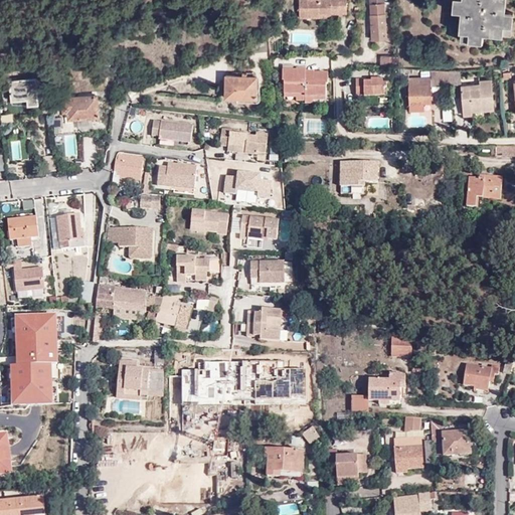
[(347,12),(346,0),(299,0),(300,17),(319,16),(319,13),(331,13),(347,12)]
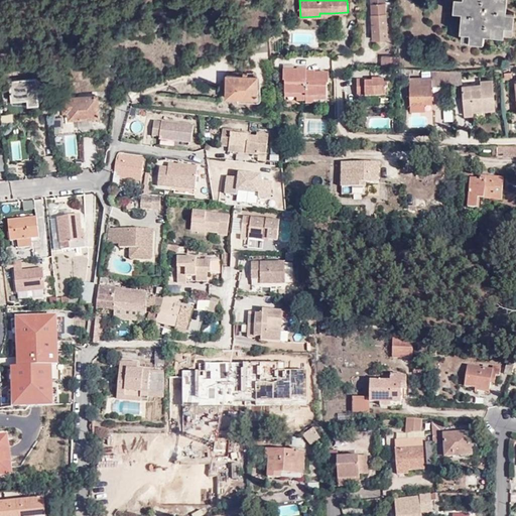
[(454,0),(454,12),(462,12),(460,31),(463,31),(462,41),(483,43),(484,34),(504,36),(504,34),(512,35),(515,14),(506,13),(507,0),(454,0)]
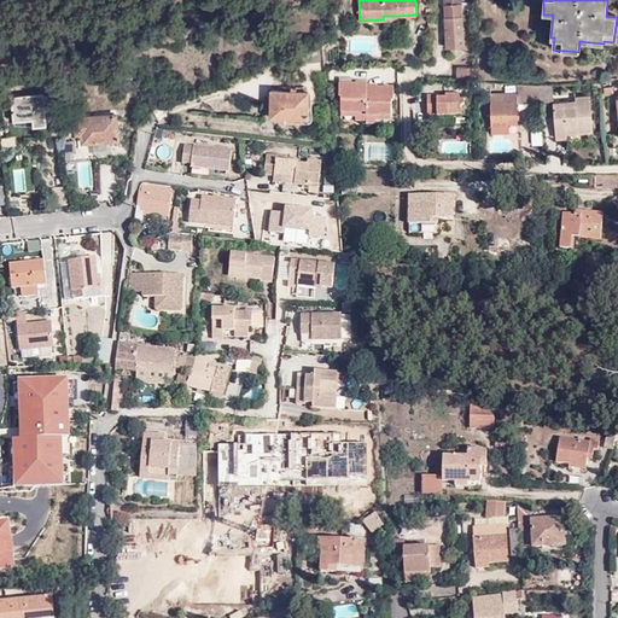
[(465,45),(461,5),(444,5),(447,46),(465,45)]
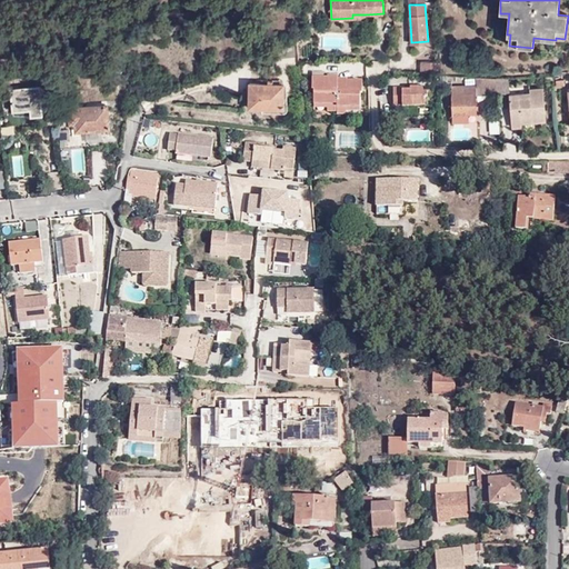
[(272,60),(297,58),(295,46),(285,49),(283,51),(272,52),(272,60)]
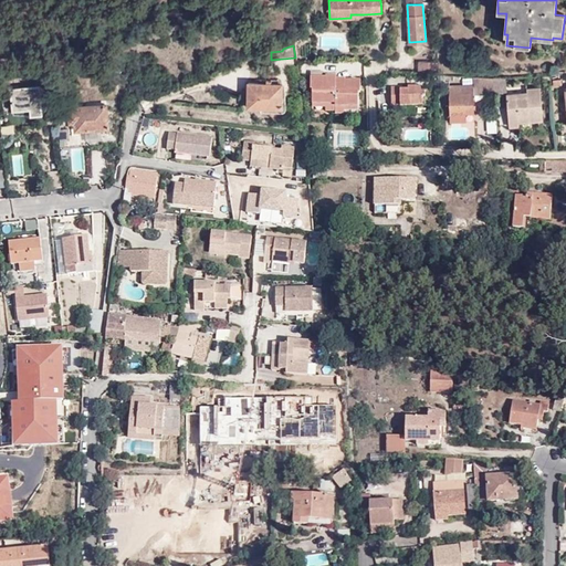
[(437,74),(437,62),(418,61),(417,74),(437,74)]
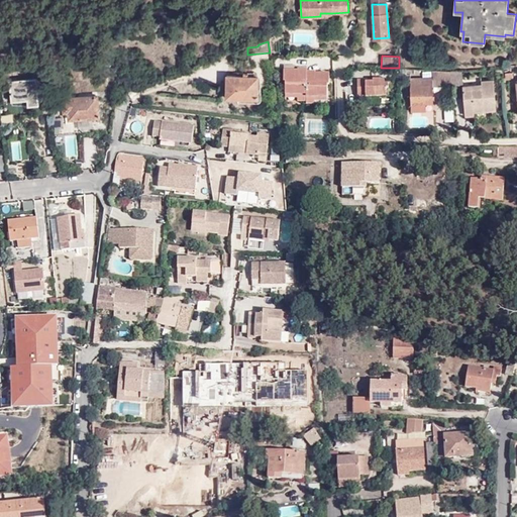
[(331,87),(331,75),(317,75),(317,73),(309,74),(309,70),(299,71),(299,72),(286,73),(285,84),(287,85),(287,102),(309,102),(309,104),(330,104),(329,87),(331,87)]
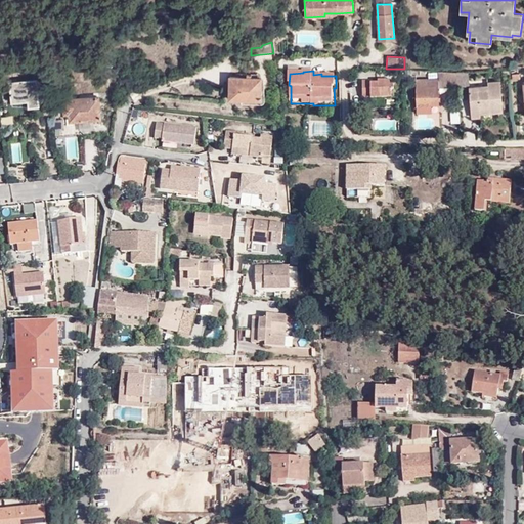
[(459,72),(459,85),(471,86),(470,73),(459,72)]
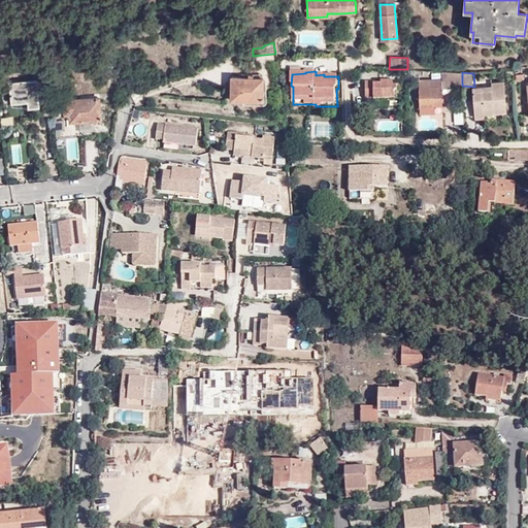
[(264,101),(266,78),(232,76),(230,99),(264,101)]
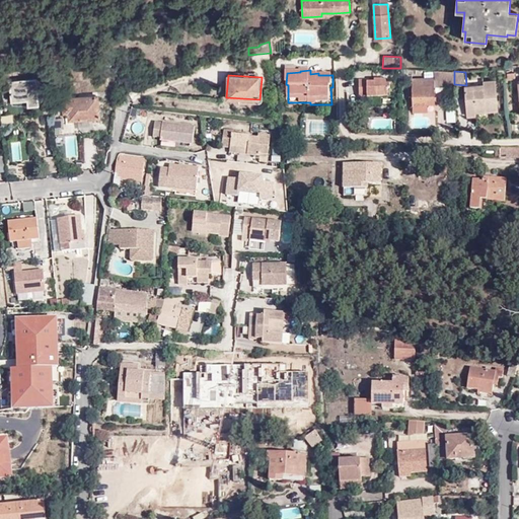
[(413,78),(413,104),(432,104),(439,104),(439,78),(413,78)]
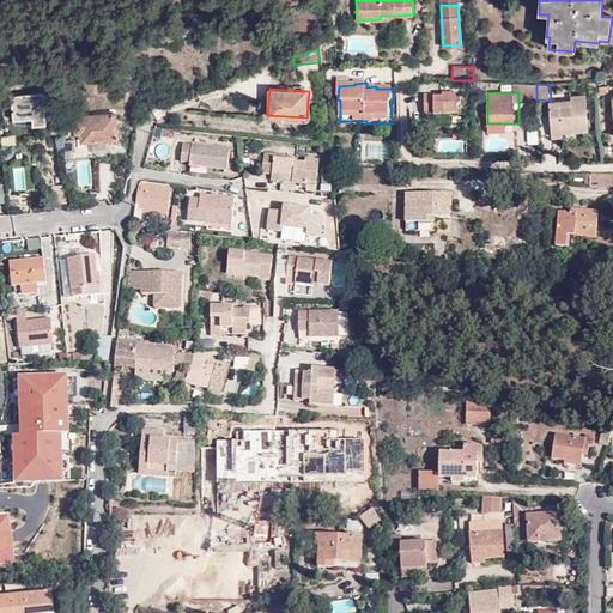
[(46,123),(42,93),(11,96),(13,119),(31,117),(32,126),(46,123)]
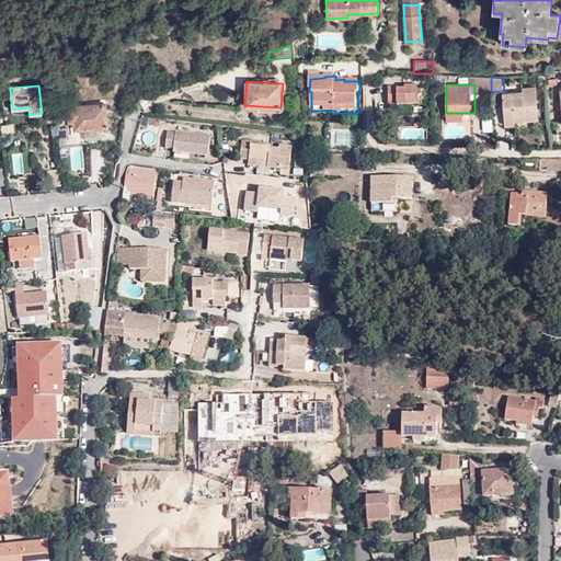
[(539,121),(537,87),(523,88),(524,92),(503,94),(506,127),(516,127),(515,123),(539,121)]
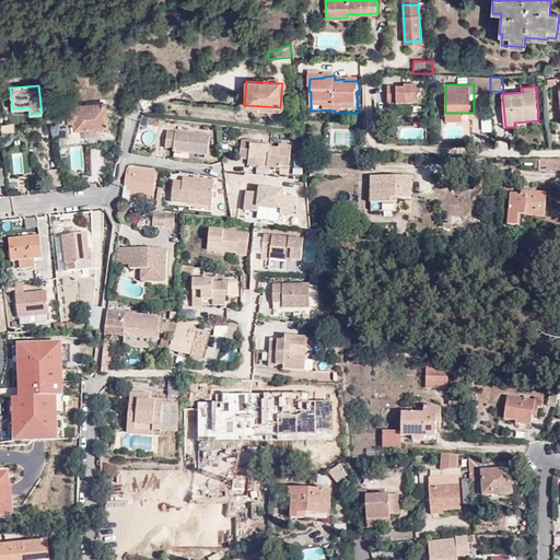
[(421,105),(420,88),(386,89),(386,106),(421,105)]
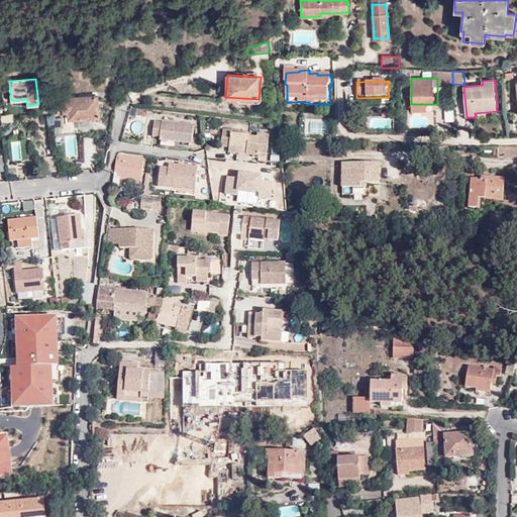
[(99,116),(97,95),(63,98),(65,119),(99,116)]
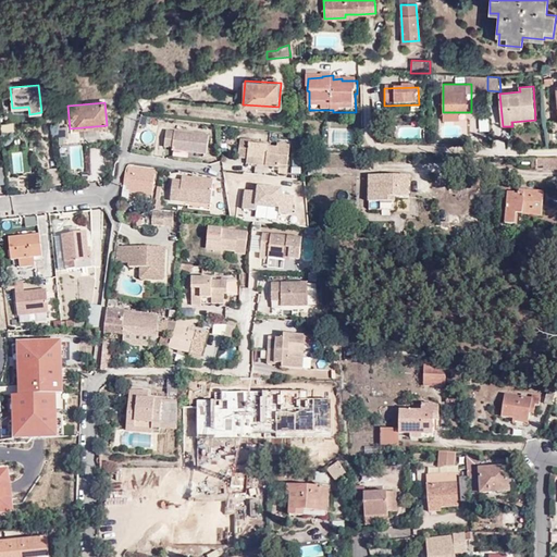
[(463,112),(443,112),(443,121),(463,121),(463,112)]
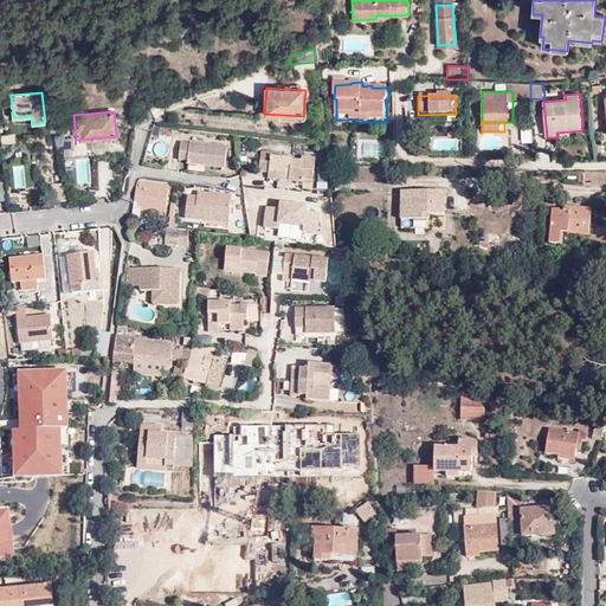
[(224,169),(227,149),(180,143),(179,161),(187,162),(187,165),(224,169)]
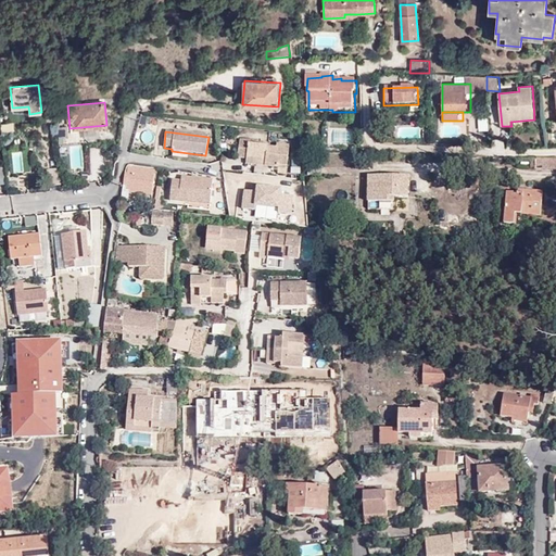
[(238,155),(247,158),(248,155),(265,158),(265,160),(269,161),(268,164),(268,165),(289,167),(291,144),(280,143),(279,148),(268,147),(268,144),(249,142),(249,139),(240,138),(238,155)]
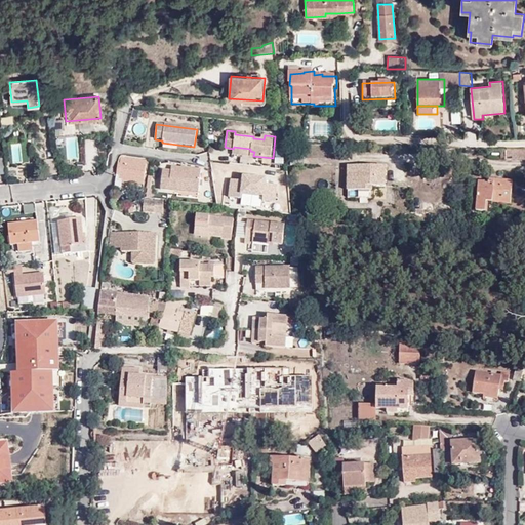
[(300,160),(299,143),(290,143),(292,159),(300,160)]
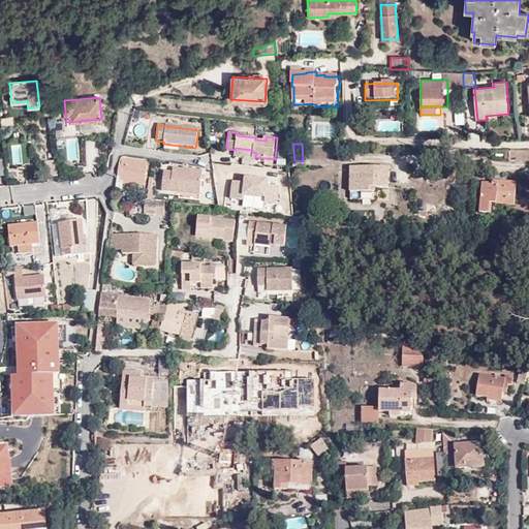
[(236,148),(235,150),(235,154),(255,156),(256,153),(252,152),(252,150),(236,148)]
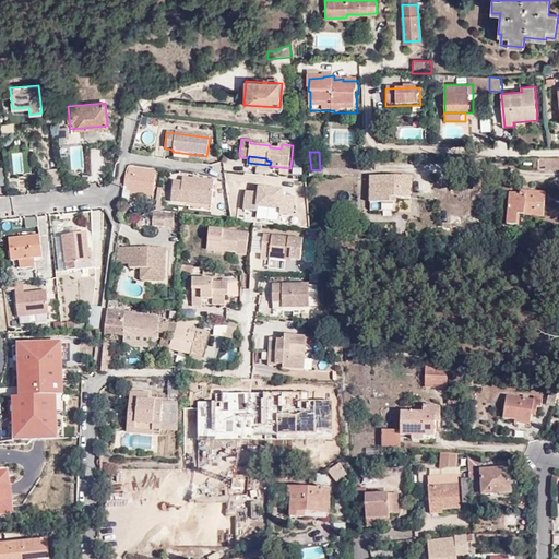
[(558,168),(558,157),(537,158),(537,168),(558,168)]
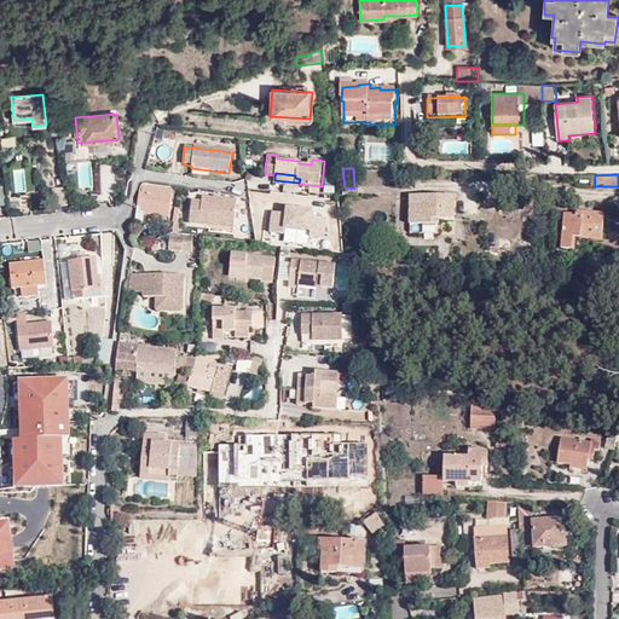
[(143,191),(140,191),(136,223),(144,223),(145,210),(171,213),(172,189),(144,186),(143,191)]
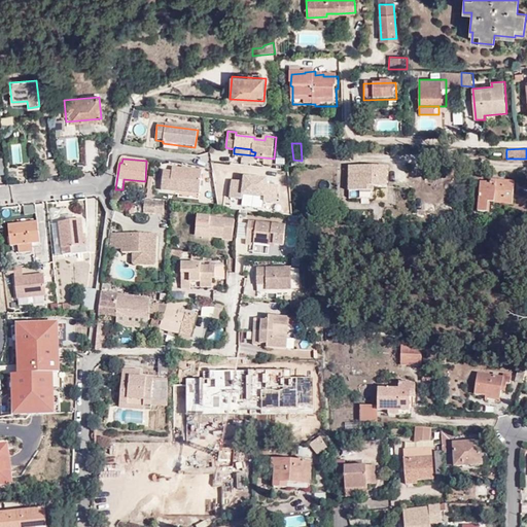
[(56,161),(46,160),(44,171),(53,173),(56,161)]
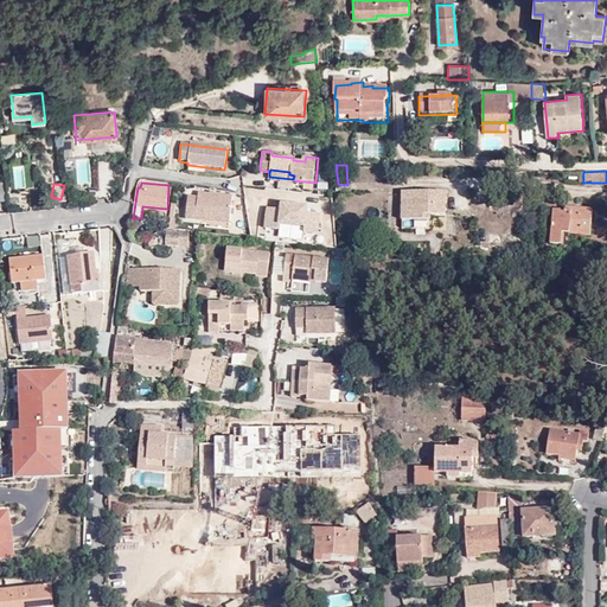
[(447,215),(447,192),(403,191),(402,219),(432,221),(433,215),(447,215)]
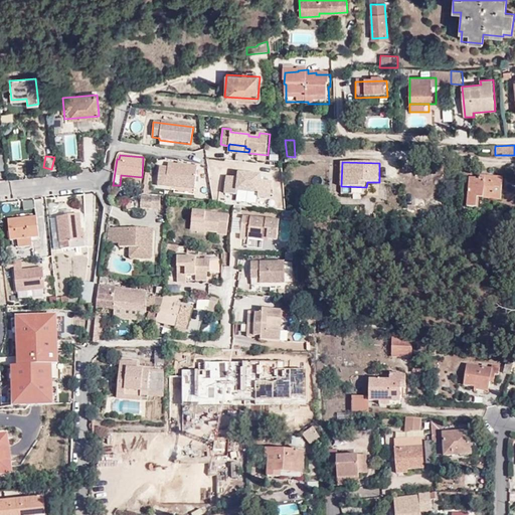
[(159,167),(158,183),(175,184),(174,188),(194,190),(196,167),(168,164),(167,168),(159,167)]
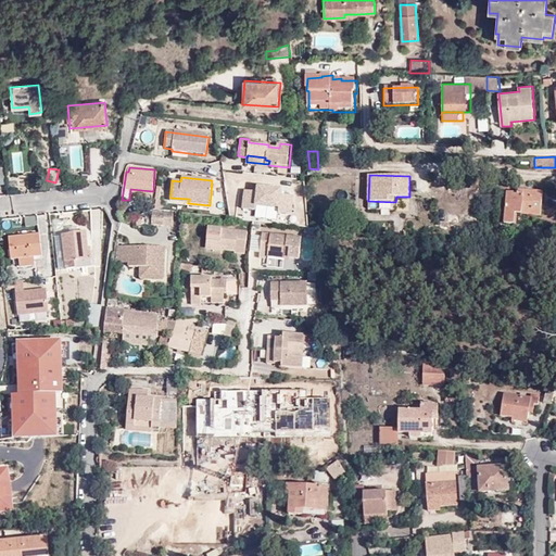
[(541,215),(543,191),(521,189),(520,192),(507,191),(504,223),(515,224),(516,213),(541,215)]
